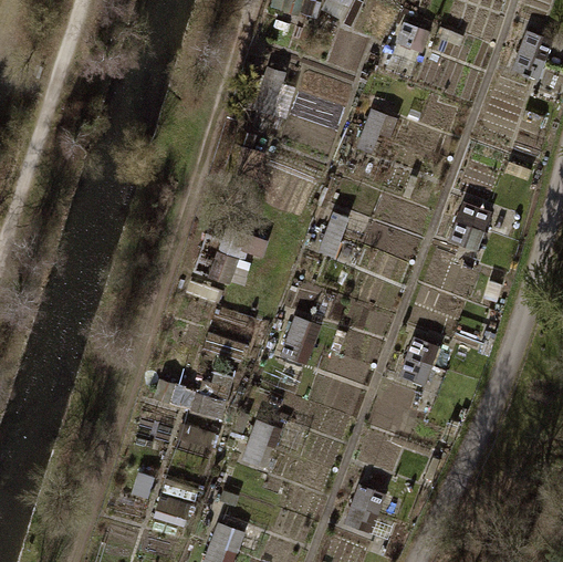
[(272,79),(262,110),(284,117),(295,86),(272,79)]
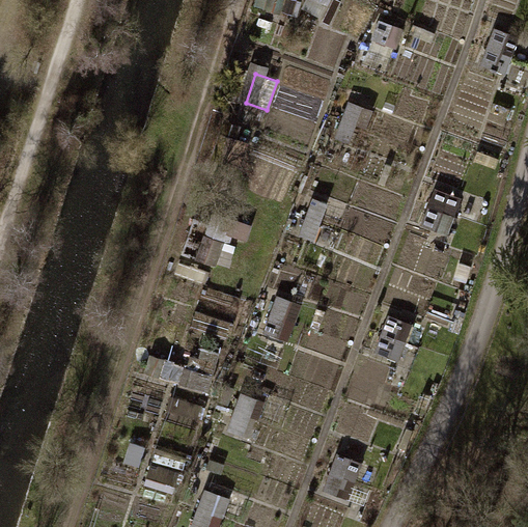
[(367,129),(372,109),(345,103),(336,142),(350,145),(355,126),(367,129)]
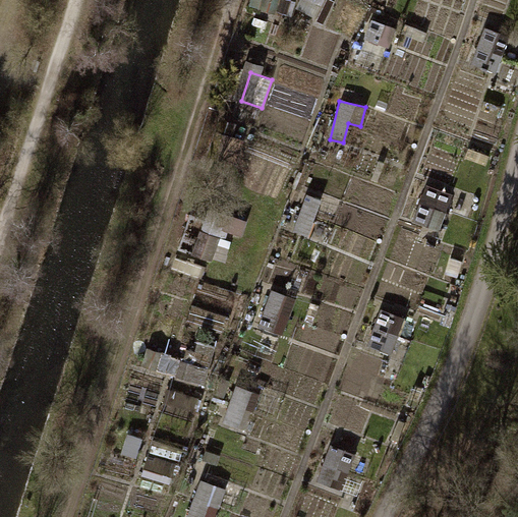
[(202,259),(225,263),(229,236),(206,233),(202,259)]
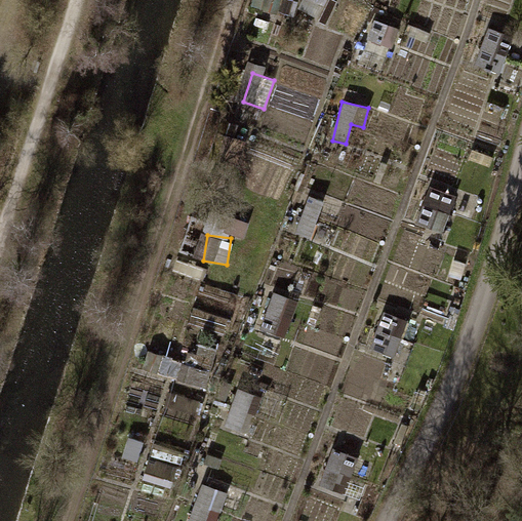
[(272,291),(257,330),(283,339),(297,301),(272,291)]
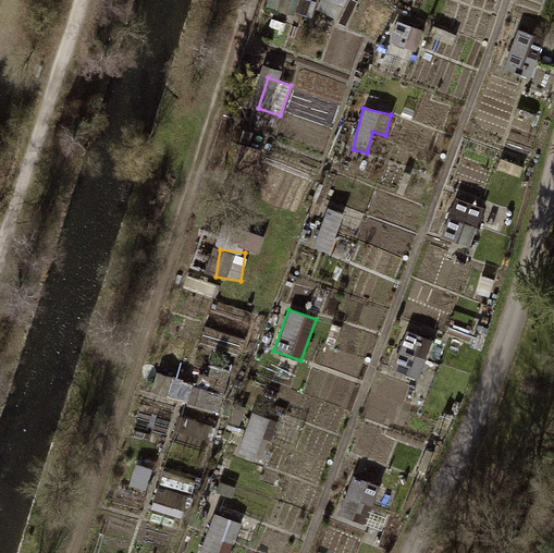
[(406,331),(393,370),(420,380),(434,341),(406,331)]
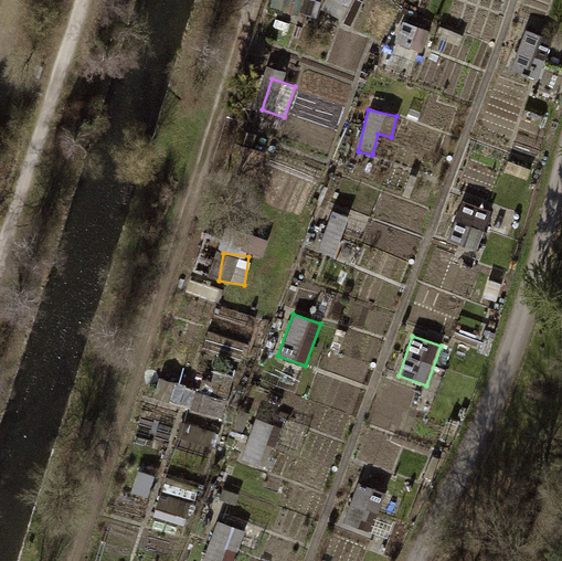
[(190,409),(218,417),(231,380),(203,370),(190,409)]
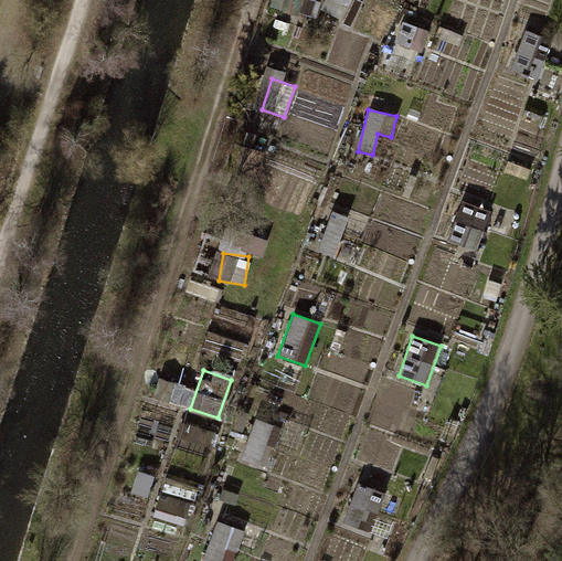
[(255,422),(243,457),(258,463),(271,426),(255,422)]
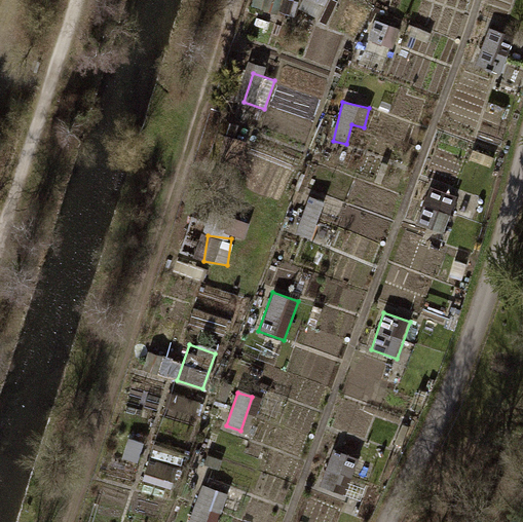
[(345,491),(357,459),(334,452),(324,483),(345,491)]
